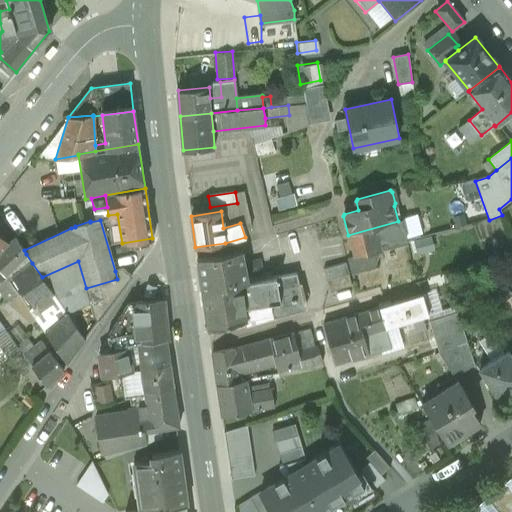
[(398,221),(348,235),(354,257),(379,251),(380,250),(406,243),(404,229),(401,220),(398,221)]
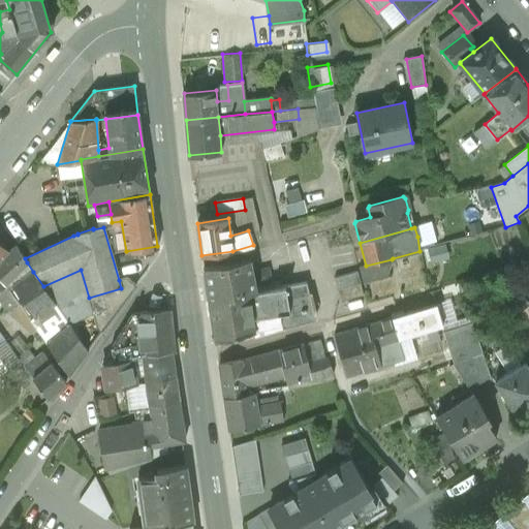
[(7,251),(0,244),(0,278),(5,283),(27,262),(25,258),(16,245),(7,251)]
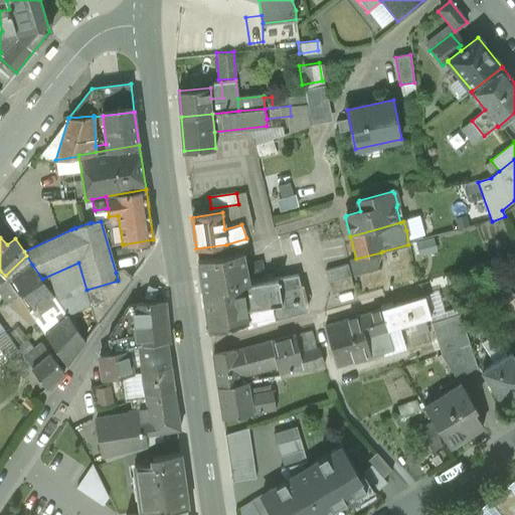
[(243,252),(198,261),(203,294),(241,286),(241,287),(249,285),(243,252)]
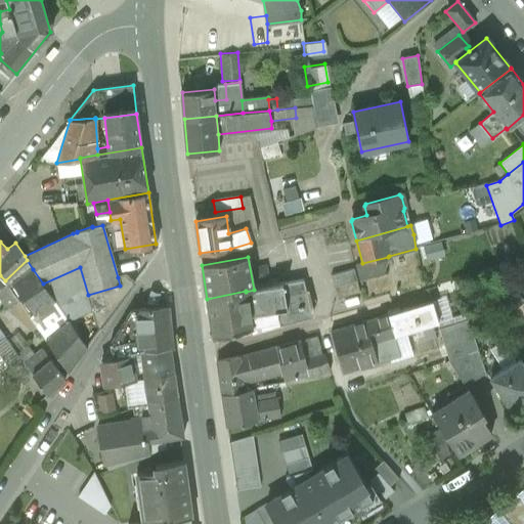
[(388,257),(362,263),(354,265),(358,278),(383,271),(388,257)]
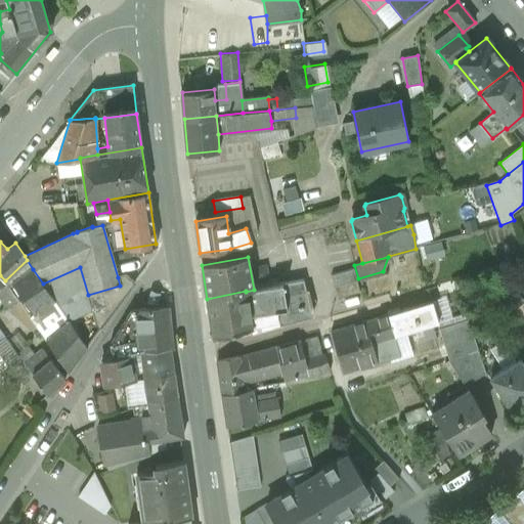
[(27,260),(5,280),(6,282),(8,286),(12,282),(33,269),(27,260)]
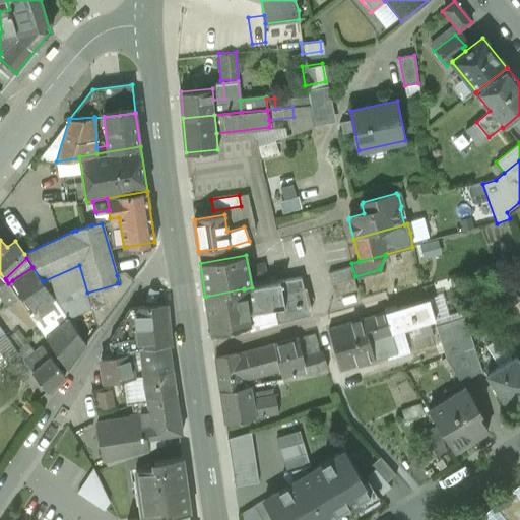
[(33,267),(12,280),(34,313),(54,299),(43,281),(33,267)]
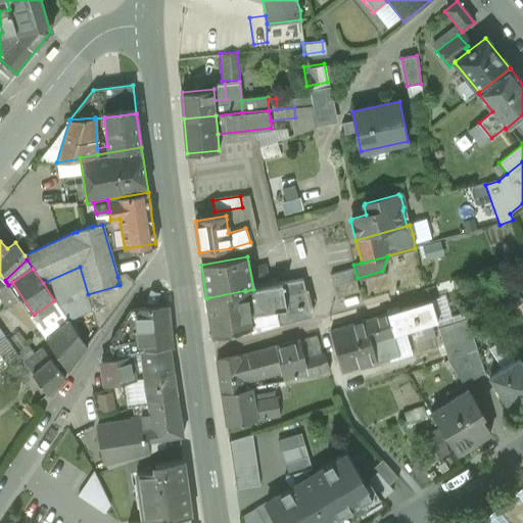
[(352,269),(330,275),(333,287),(355,281),(357,280),(352,269)]
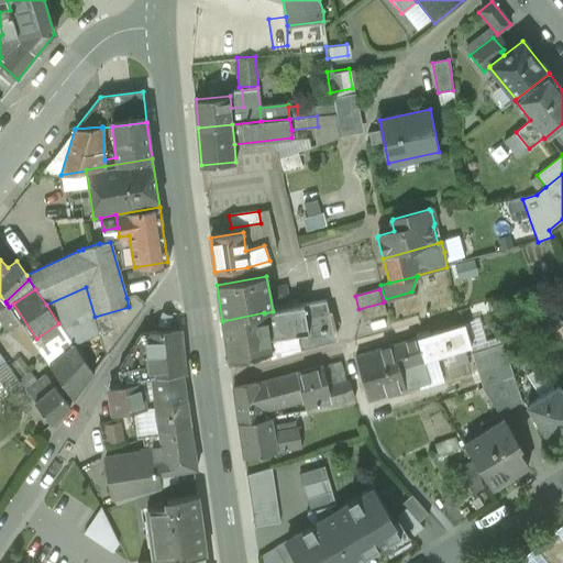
[(129,307),(95,317),(105,352),(109,351),(145,304),(134,295),(127,298),(129,307)]
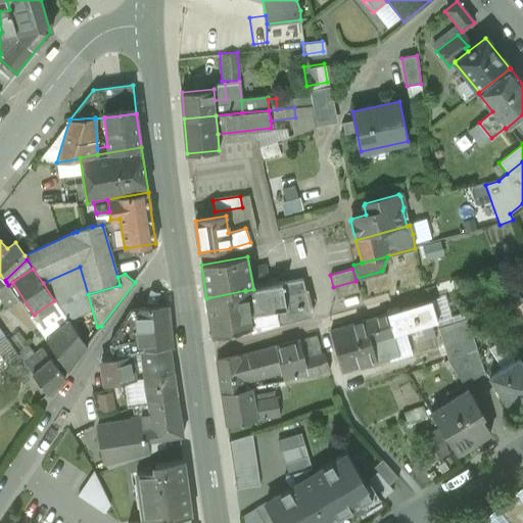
[(0,275),(0,297),(9,308),(19,301),(8,285),(6,282),(5,280),(0,275)]
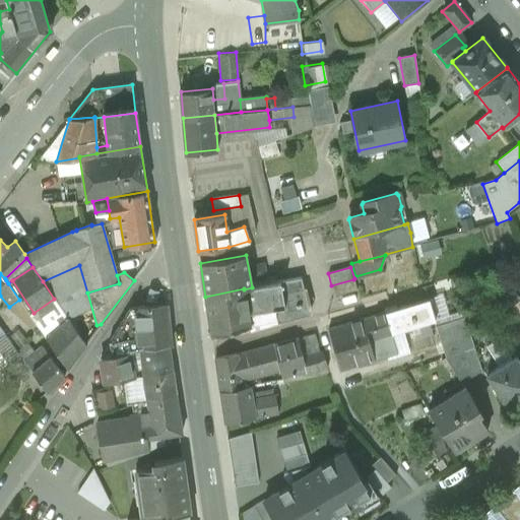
[(418,275),(406,278),(409,293),(421,289),(418,275)]
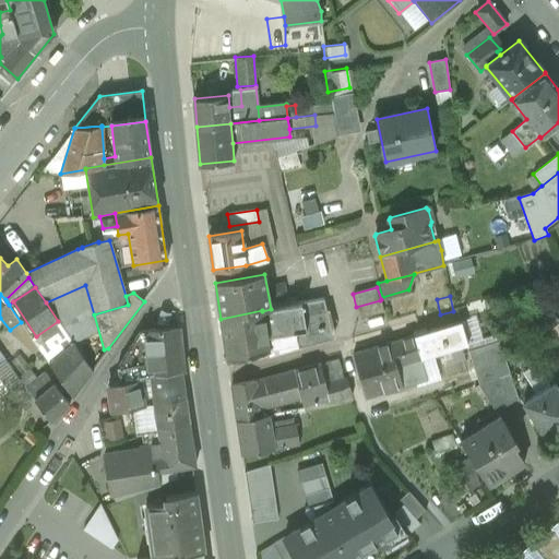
[(262,310),(221,319),(227,359),(268,349),(269,356),(333,339),(323,299),(271,309),(262,311),(262,310)]
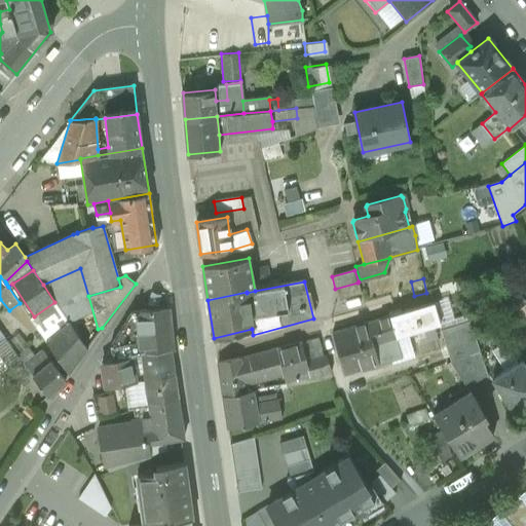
[(335,289),(338,300),(361,294),(358,283),(335,289)]
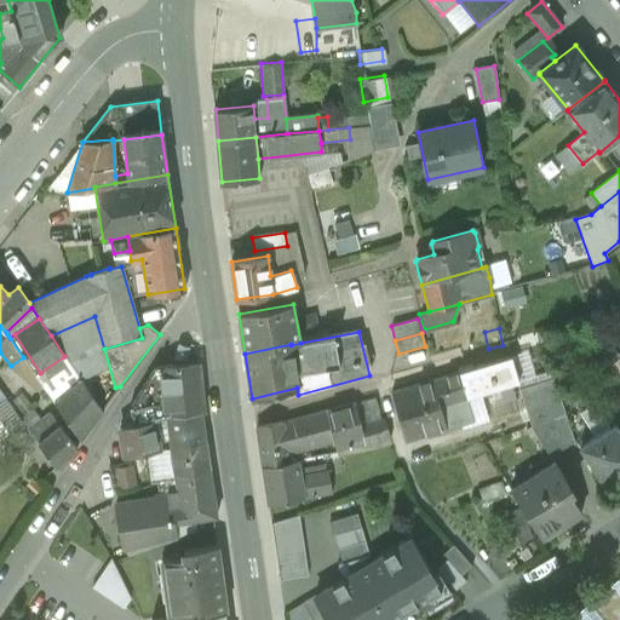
[(189,348),(179,345),(176,357),(185,360),(189,348)]
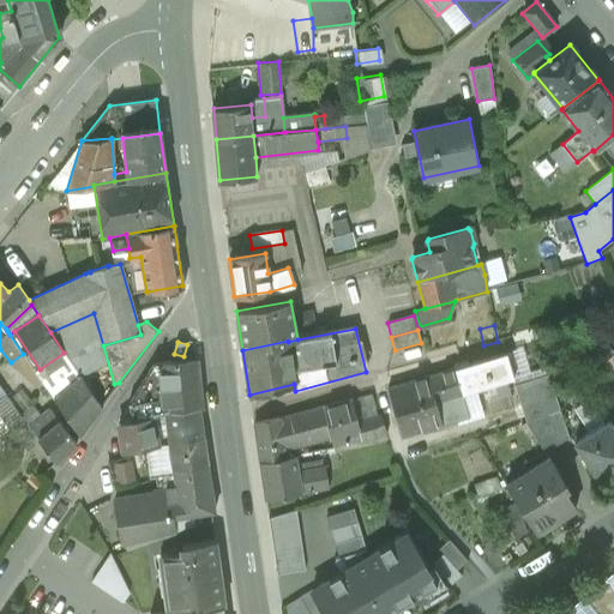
[(507,353),(455,368),(462,393),(515,377),(507,353)]
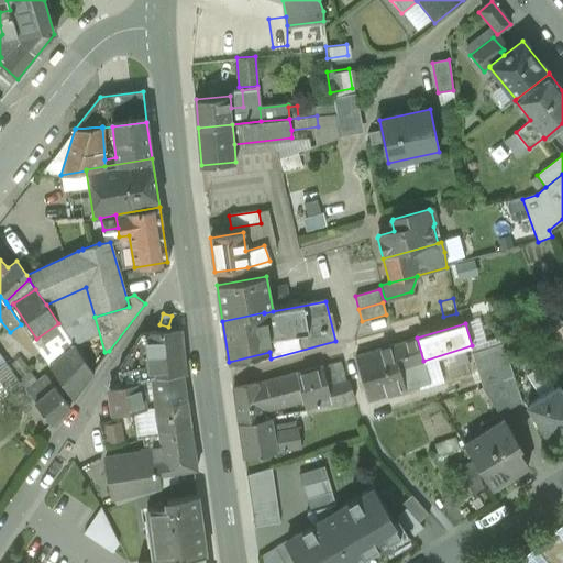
[(141,335),(119,370),(118,371),(119,372),(145,366),(144,364),(148,363),(148,356),(181,353),(179,330),(141,333),(140,335),(141,335)]
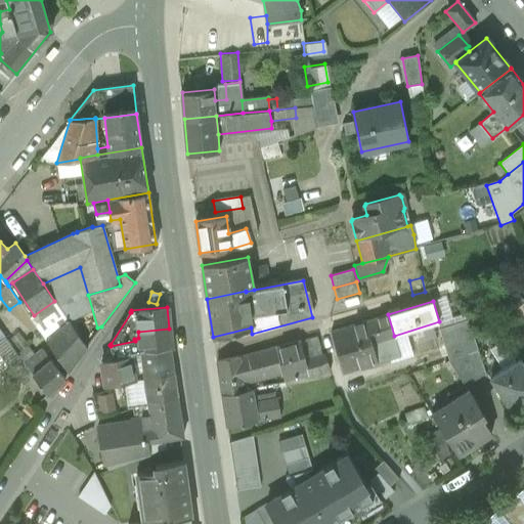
[(388,314),(364,321),(370,342),(372,342),(378,362),(400,356),(394,336),(388,314)]
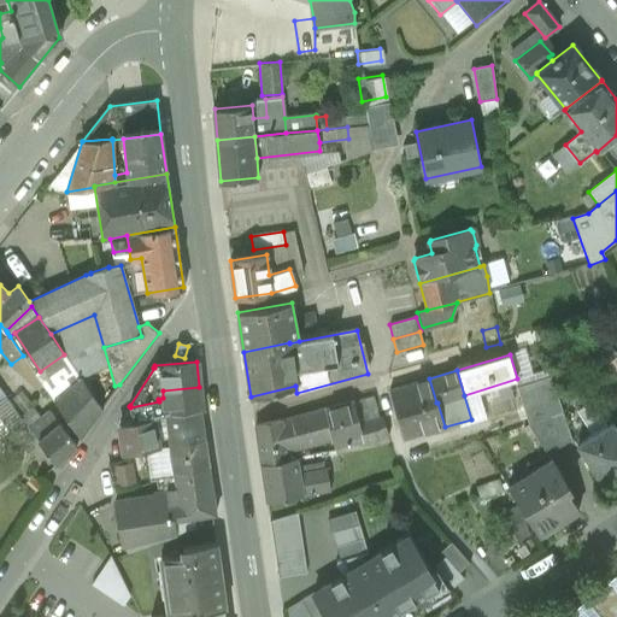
[(551,377),(517,389),(529,424),(563,413),(551,377)]
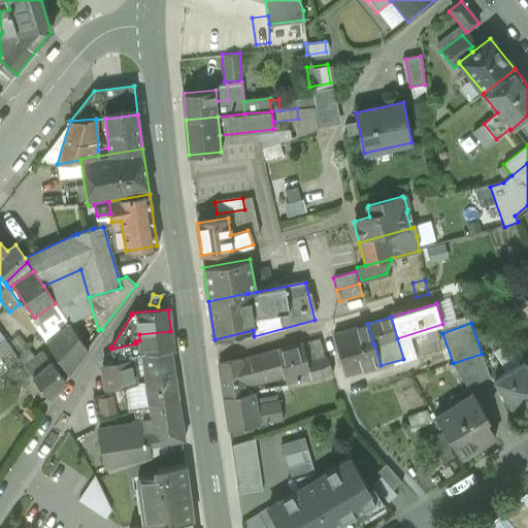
[(87,350),(69,324),(45,343),(68,374),(87,350)]
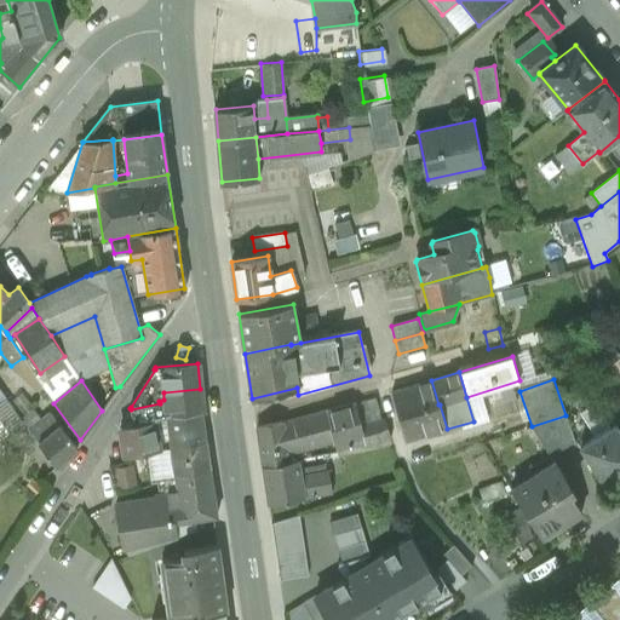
[(431,380),(392,392),(408,442),(447,430),(447,429),(440,405),(438,405),(431,380)]
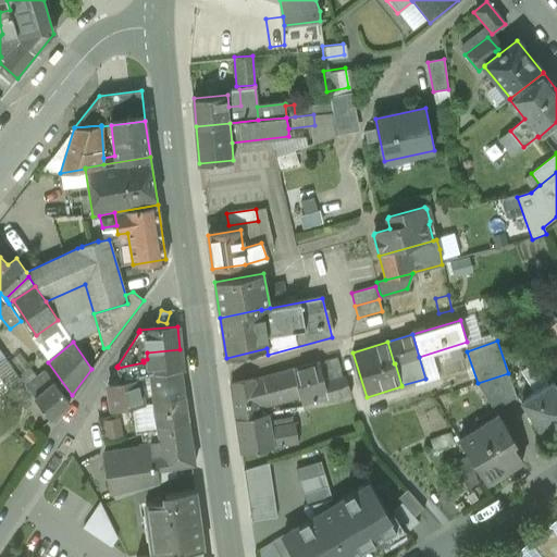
[(118,368),(121,382),(137,379),(148,375),(148,374),(182,371),(180,349),(147,353),(147,359),(143,360),(144,362),(118,368)]
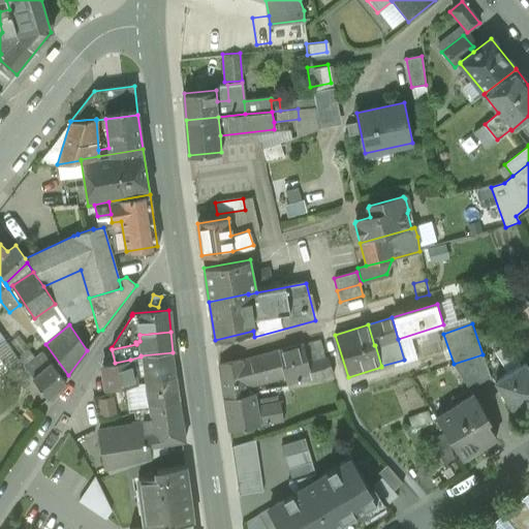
[(303,344),(279,350),(278,351),(285,377),(284,377),(287,385),(313,379),(308,363),(303,344)]
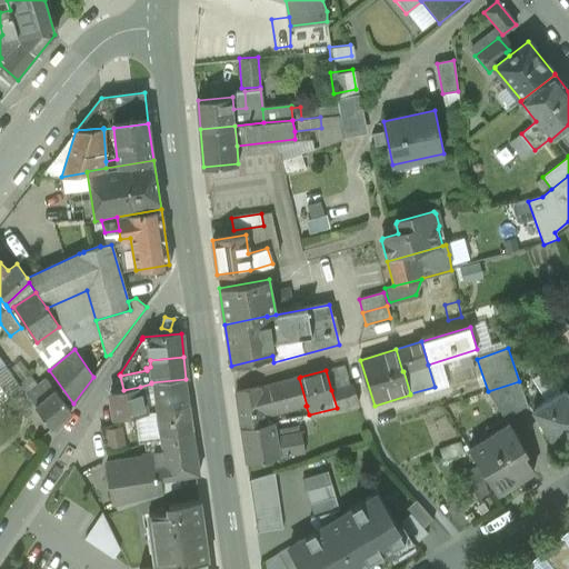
[(546,402),(532,411),(552,443),(568,432),(568,398),(565,390),(560,393),(546,371),(532,380),(546,402)]
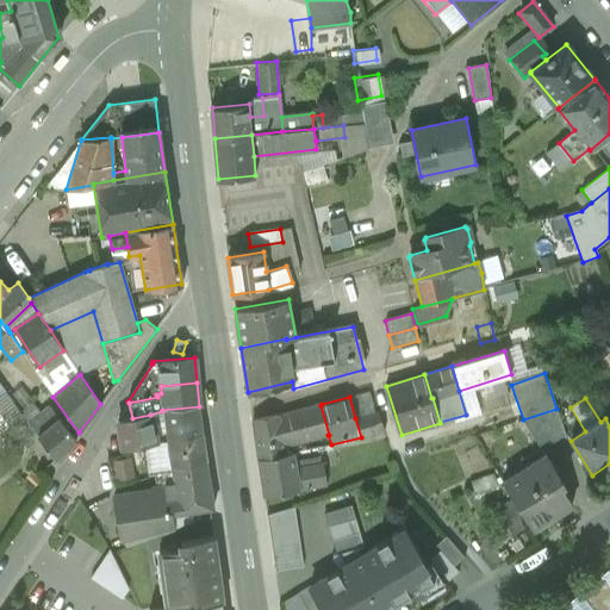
[(321,405),(279,416),(285,444),(328,435),(329,435),(321,405)]
